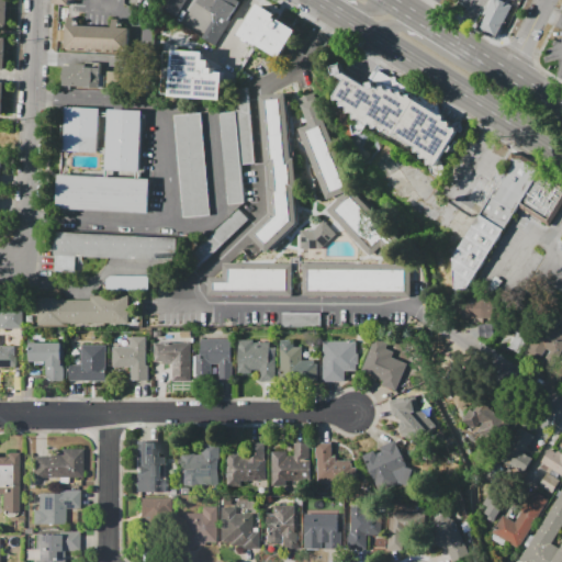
[(187,0),(176,22),(157,11),(163,0),(187,0)]
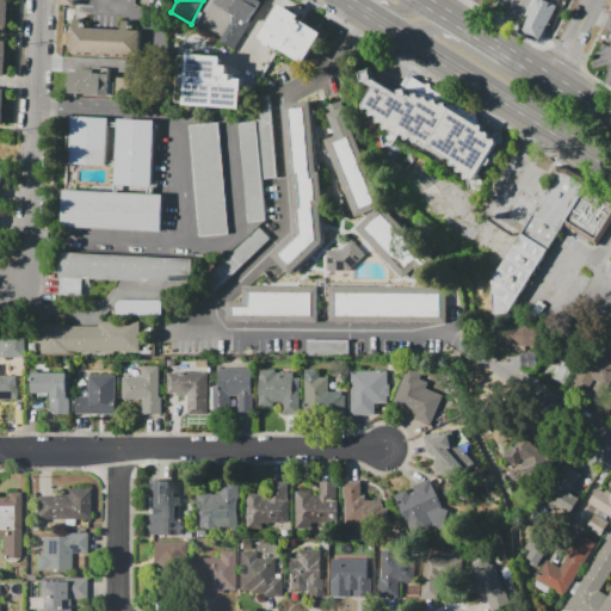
[(217,0),(258,0),(260,1),(230,50),(217,42),(233,17),(214,6),(217,0)]
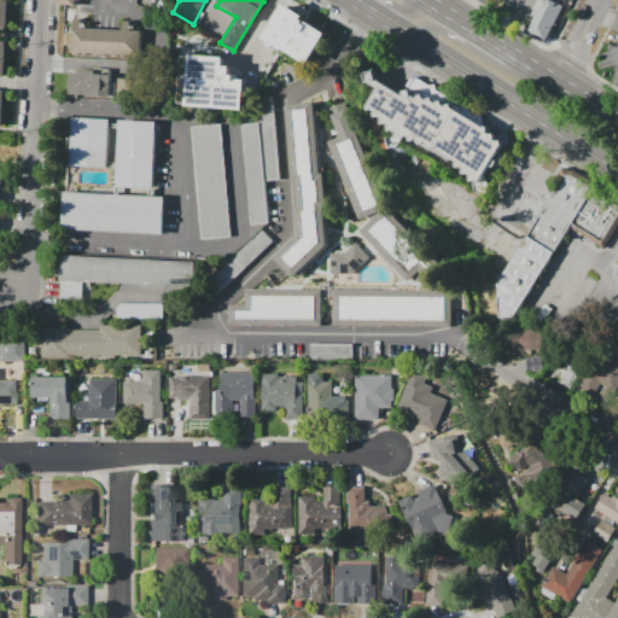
[(525,31),(540,0),(554,0),(563,5),(544,41),(525,31)]
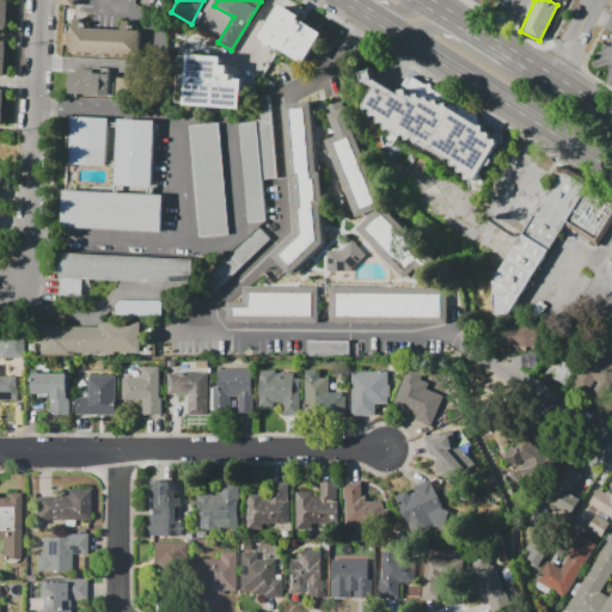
[(279,6),(261,38),(306,62),(323,29),(279,6)]
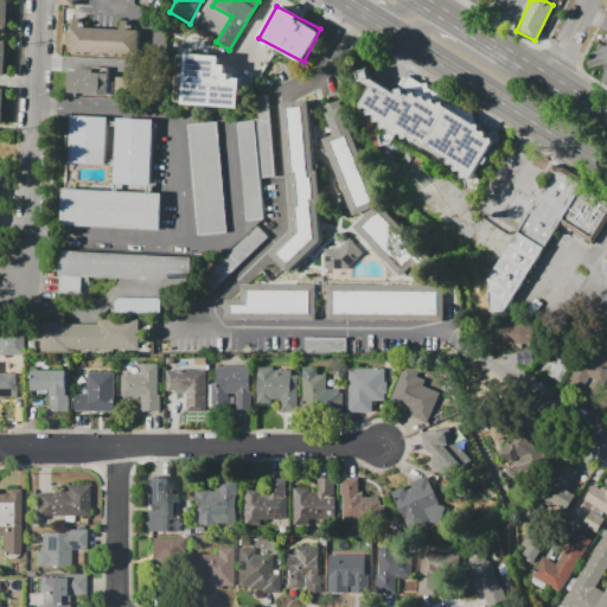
[(70,55),(71,27),(119,30),(120,21),(127,21),(126,57),(70,55)]
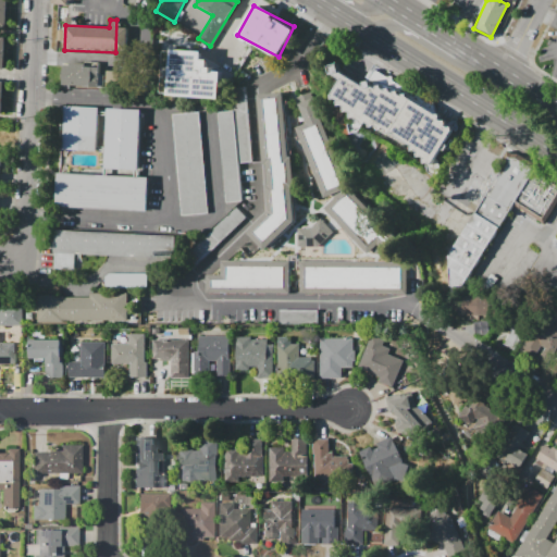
[(220,98),(221,70),(208,69),(208,59),(201,59),(202,50),(171,49),(169,96),(220,98)]
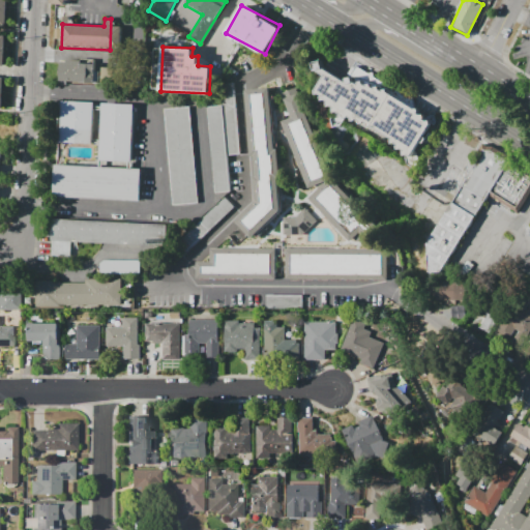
[(58,60),(96,62),(95,87),(57,84),(58,60)]
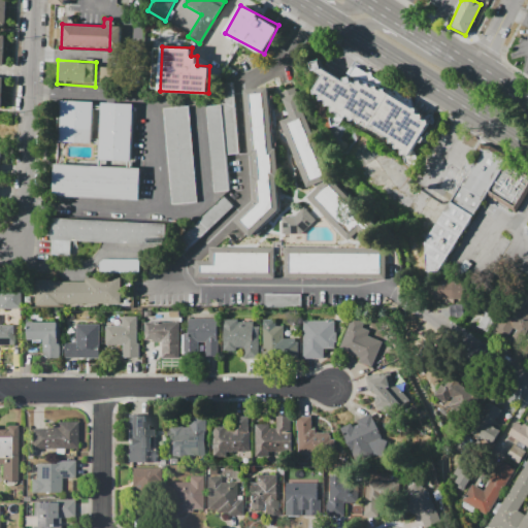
[(100,79),(112,79),(113,67),(100,67),(100,79)]
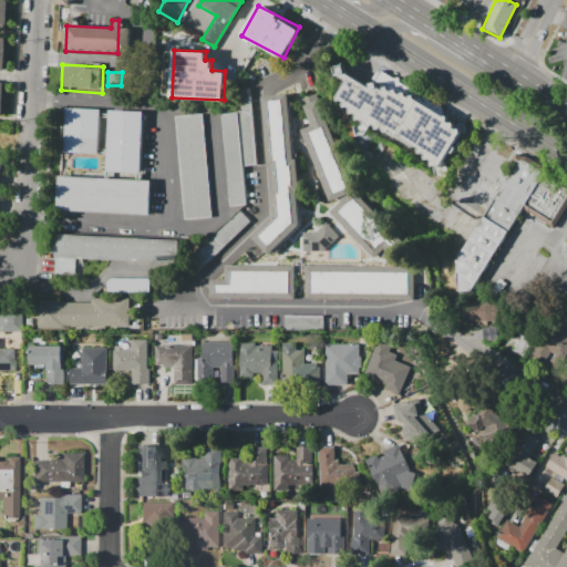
[(397,136),(372,126),(337,102),(349,79),(357,83),(368,90),(391,93),(418,102),(450,122),(461,127),(441,163),(397,136)]
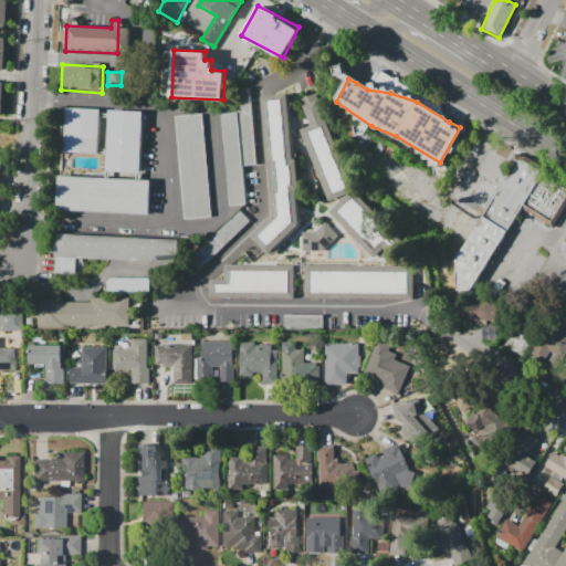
[(268,254),(251,236),(272,216),(262,96),(286,94),(296,226),(268,254)]
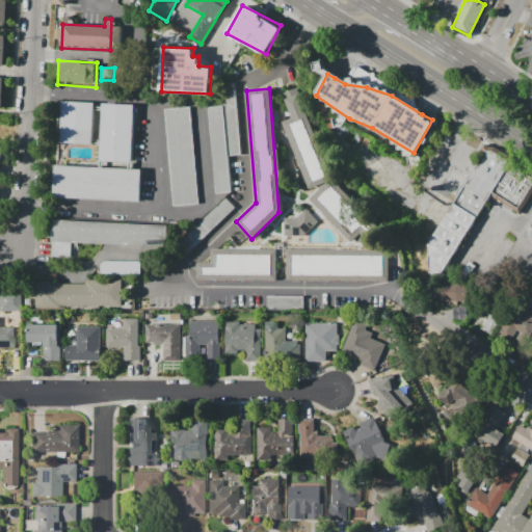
[(214,194),(206,97),(235,94),(240,155),(228,156),(231,193),(214,194)]
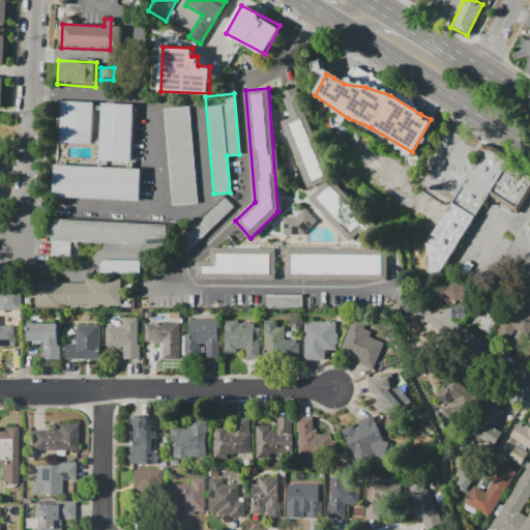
[(296,93),(331,178),(313,186),(286,119),(291,117),(284,98),(296,93)]
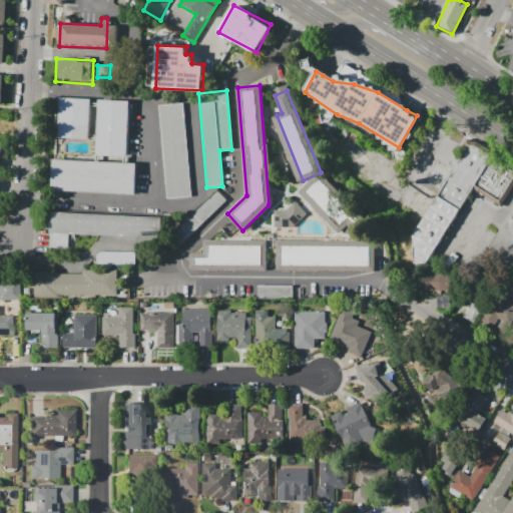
[(95,99),(92,148),(55,146),(58,97),(95,99)]
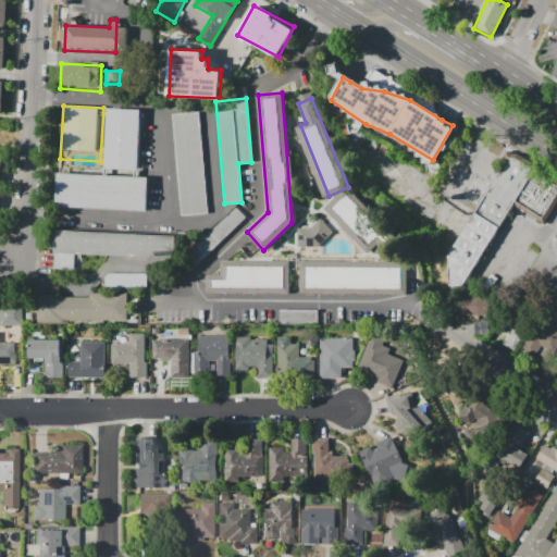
[(136,177),(102,175),(107,108),(140,110),(136,177)]
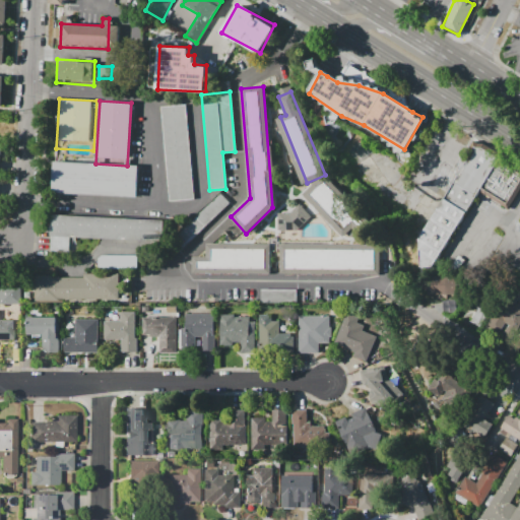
[(159,107),(187,105),(194,200),(168,202),(159,107)]
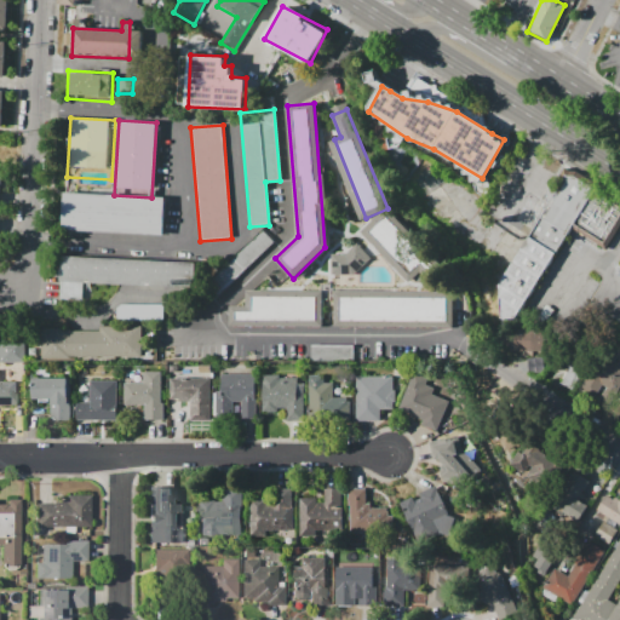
[(568,168),(619,199),(619,225),(606,250),(570,228),(518,315),(520,319),(504,321),(503,321),(499,283),(568,168)]
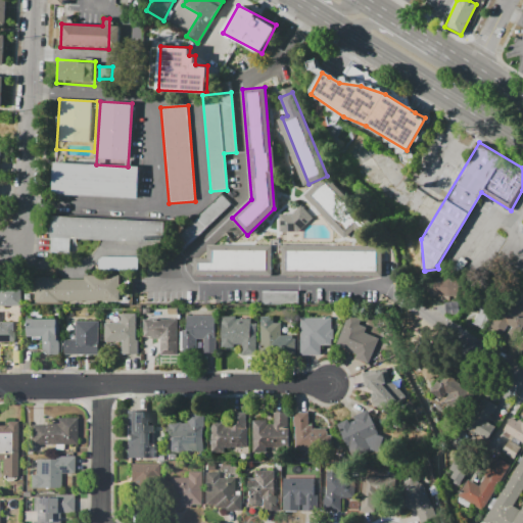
[(52,162),(96,164),(128,167),(139,168),(138,199),(50,195),(52,162)]
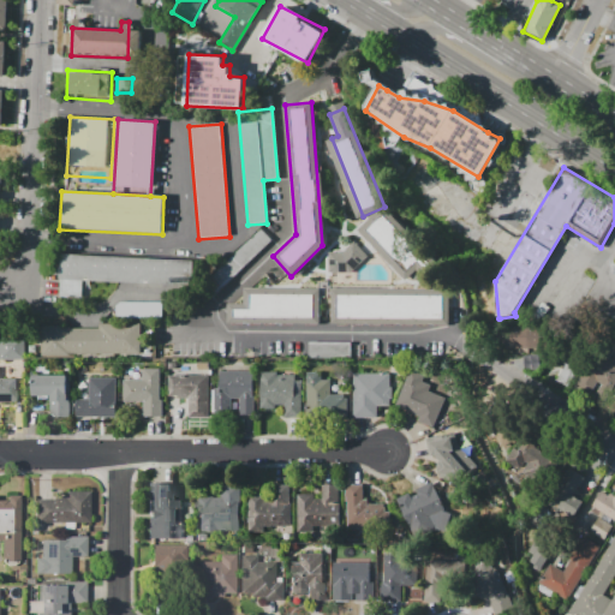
[(383,214),(427,263),(419,269),(413,263),(406,270),(369,227),(383,214)]
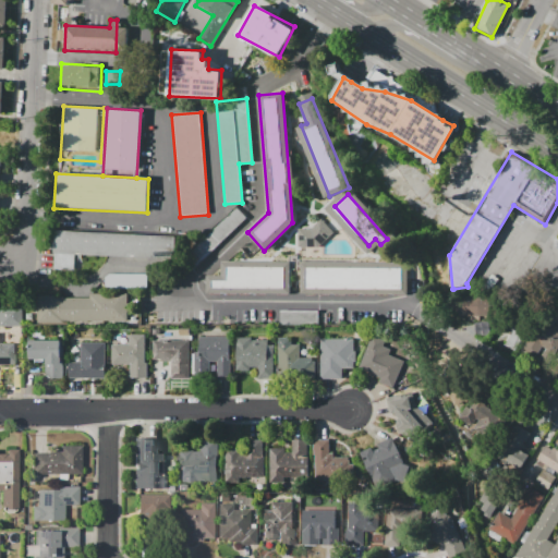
[(298,226),(298,246),(322,246),(322,235),(326,235),(326,226),(298,226)]
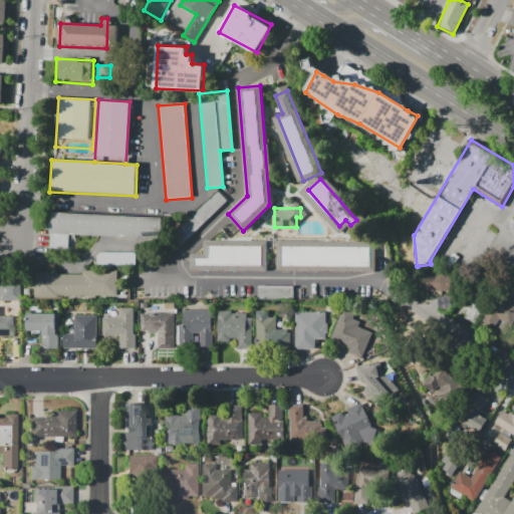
[(51,213),(159,217),(158,239),(74,235),(74,246),(50,245),(51,213)]
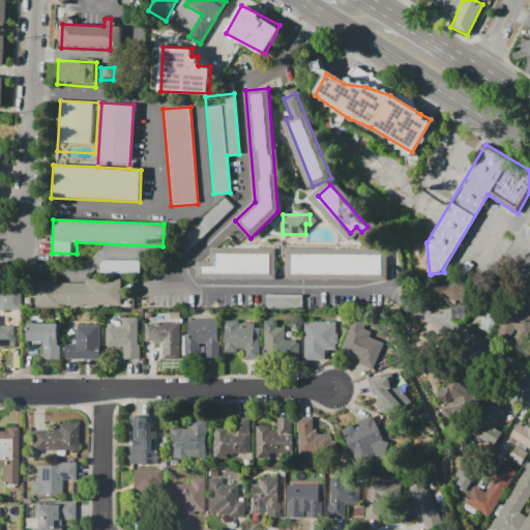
[(285,248),(387,248),(387,280),(285,280),(285,248)]
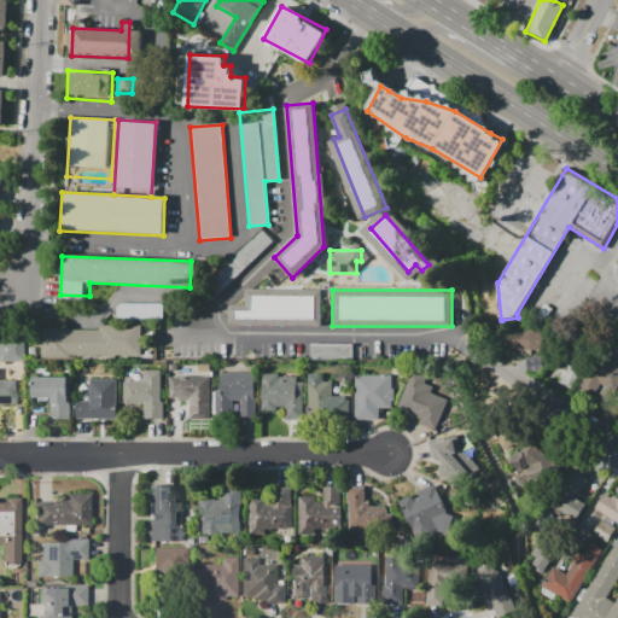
[(226,322),(226,307),(243,307),(243,292),(320,292),(320,322),(226,322)]
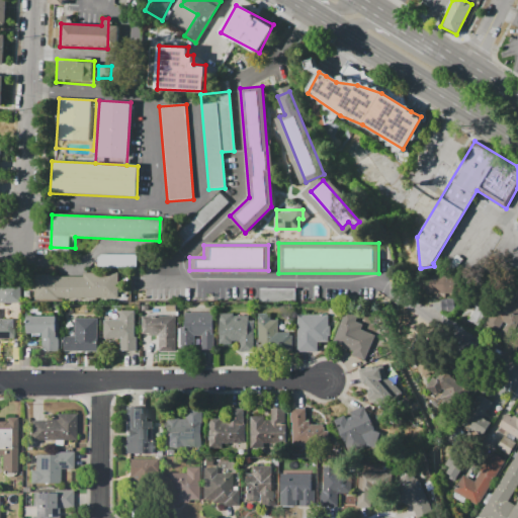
[(97,254),(96,264),(112,264),(112,254),(97,254)]
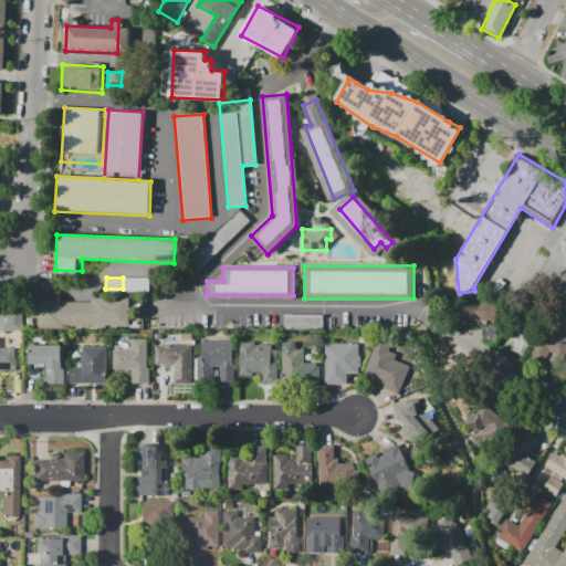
[(38,299),(63,297),(63,303),(91,302),(91,297),(130,297),(130,328),(38,329),(38,299)]
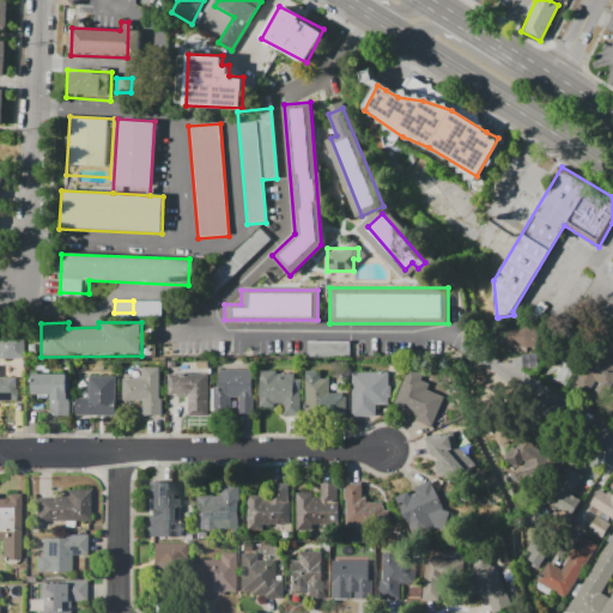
[(503,347),(504,326),(541,327),(540,349),(503,347)]
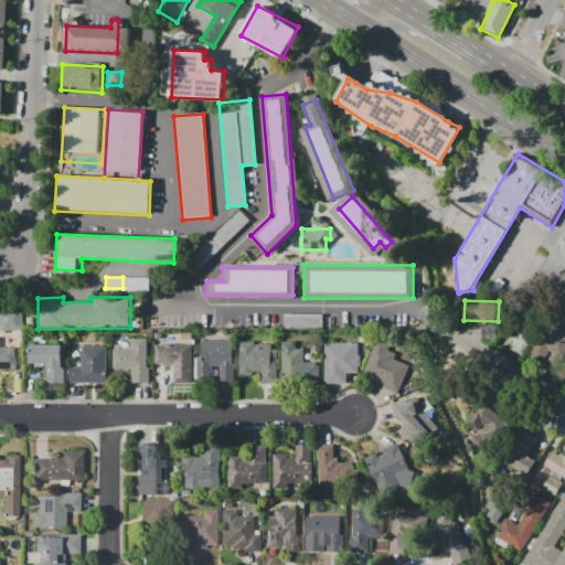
[(0,329),(21,330),(22,310),(0,309),(0,329)]
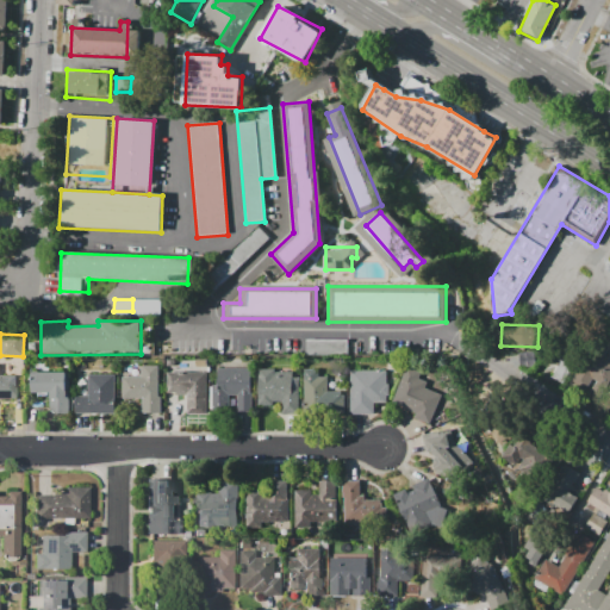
[(571,383),(597,337),(609,344),(609,347),(605,355),(609,358),(609,384),(601,400),(589,393),(597,380),(593,378),(585,391),(571,383)]
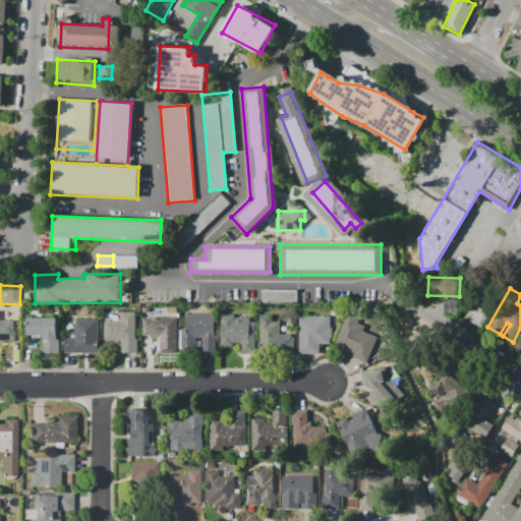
[(259,301),(295,302),(295,290),(261,289),(259,301)]
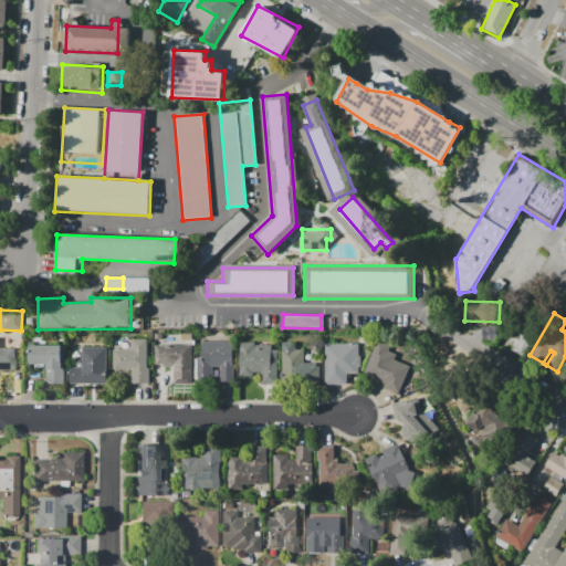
[(479,327),(480,341),(496,338),(494,325),(479,327)]
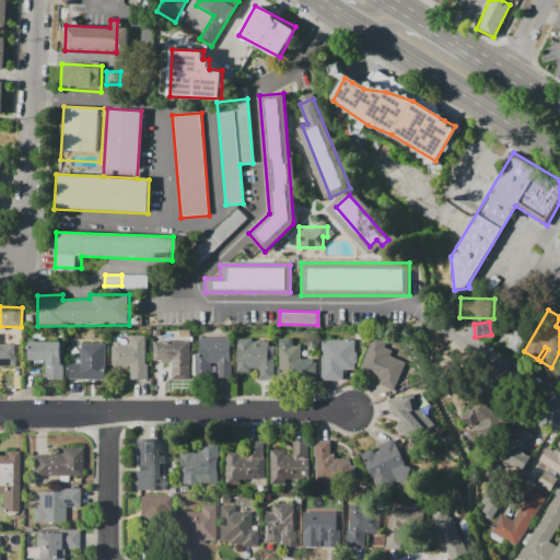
[(527,326),(520,322),(508,346),(515,349),(527,326)]
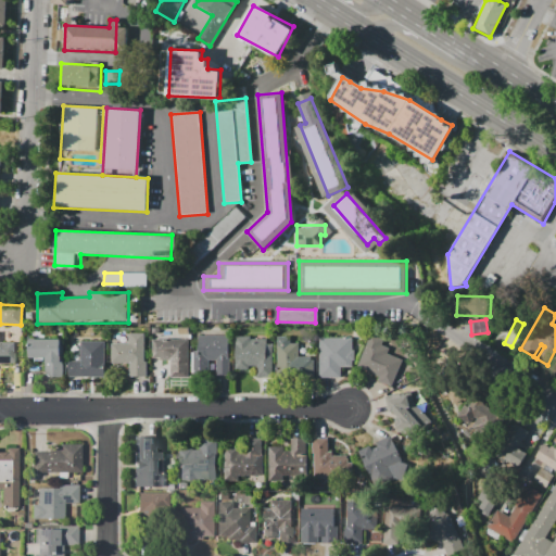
[(142,335),(143,378),(128,378),(128,366),(112,366),(112,343),(128,343),(128,335),(142,335)]
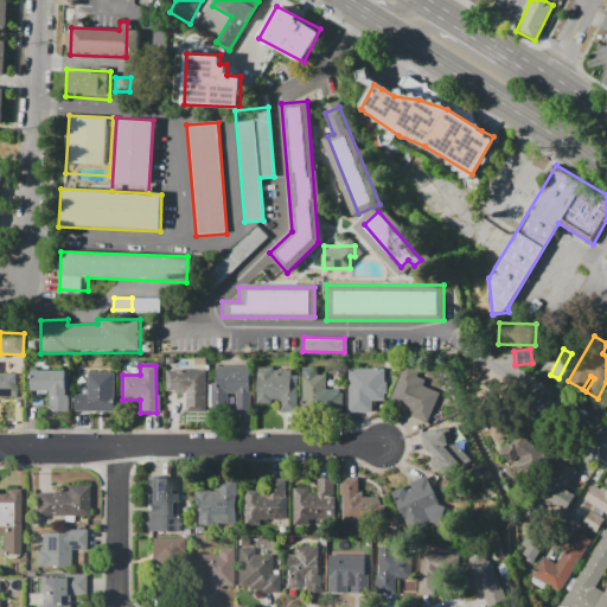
[(217,366),(251,366),(251,409),(236,409),(236,393),(229,393),(229,409),(212,409),(212,383),(217,383),(217,366)]
